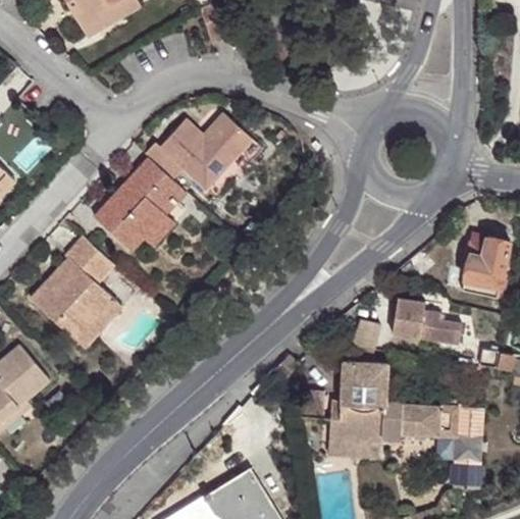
[(66,0),(84,30),(135,0),(66,0)]
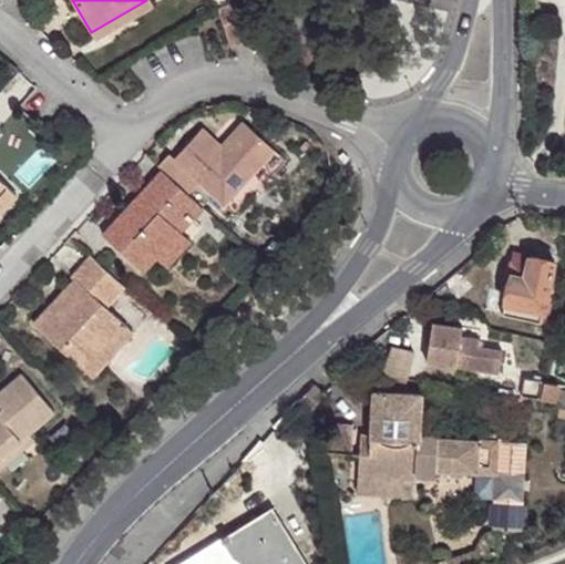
[(153,8),(150,0),(146,0),(91,32),(96,40),(153,8)]
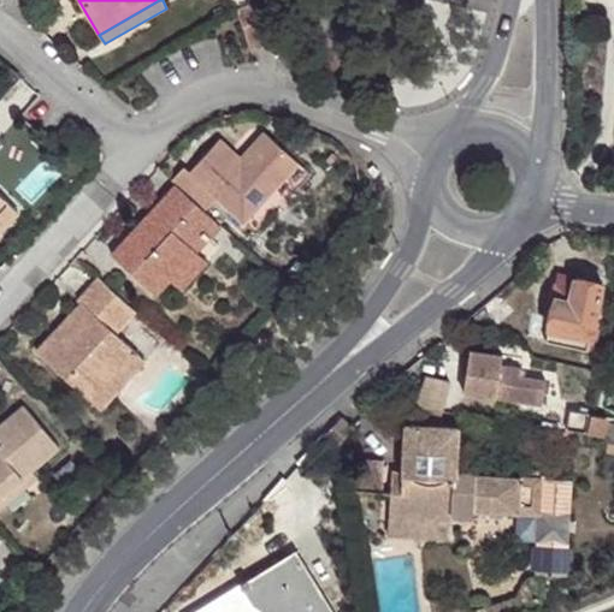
[(71,119),(53,136),(62,144),(80,126),(71,119)]
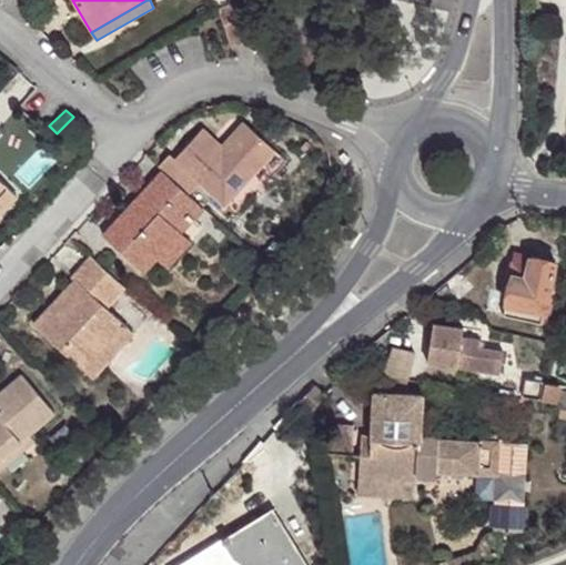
[(190,194),(199,184),(226,205),(273,154),(242,123),(231,135),(238,143),(232,150),(224,142),(221,147),(203,130),(174,161),(169,155),(159,165),(163,170),(190,194)]
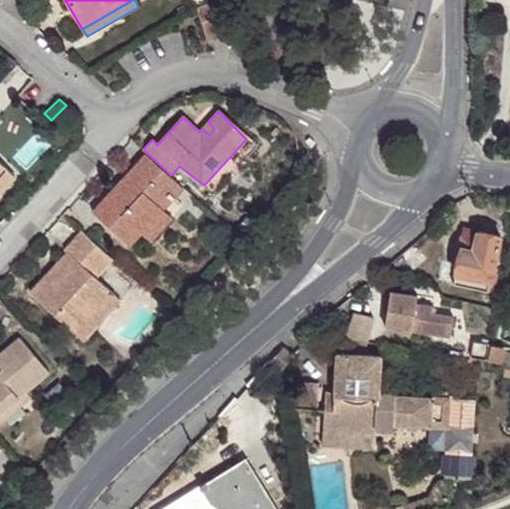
[(208,122),(202,128),(209,135),(214,129),(208,122)]
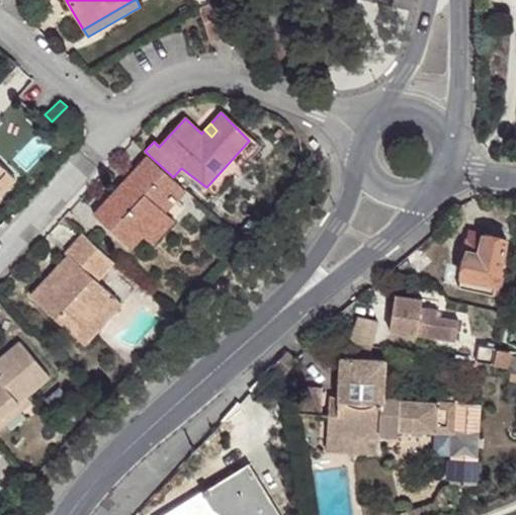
[(175,201),(186,189),(173,177),(149,155),(126,178),(133,184),(122,194),(116,188),(91,215),(132,250),(143,238),(165,213),(160,208),(170,197),(175,201)]
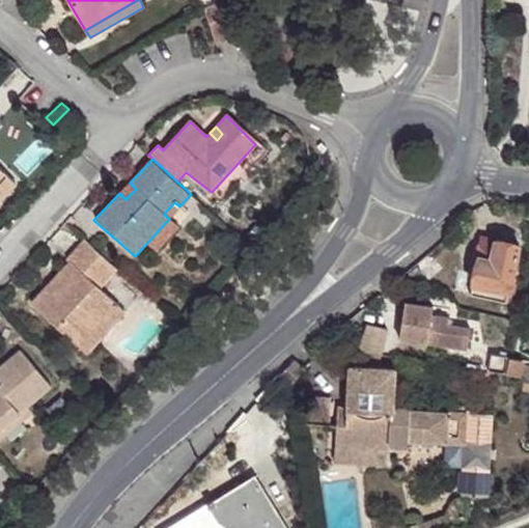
[(0,190),(12,175),(0,163),(0,190)]
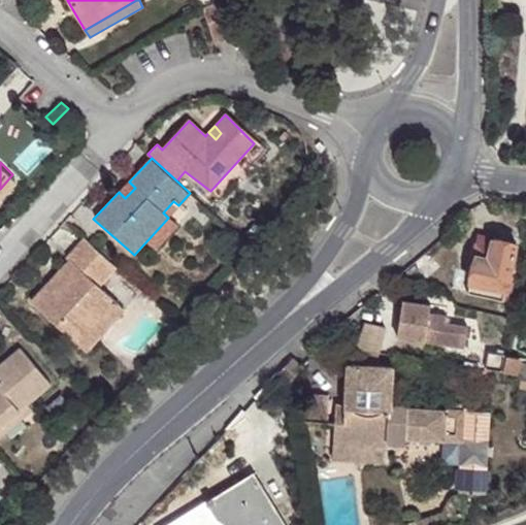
[(135,188),(129,182),(119,192),(125,198),(135,188)]
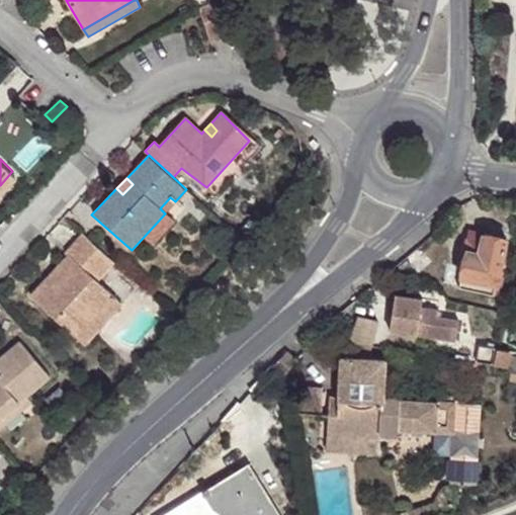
[(165,213),(175,201),(170,197),(160,208),(165,213)]
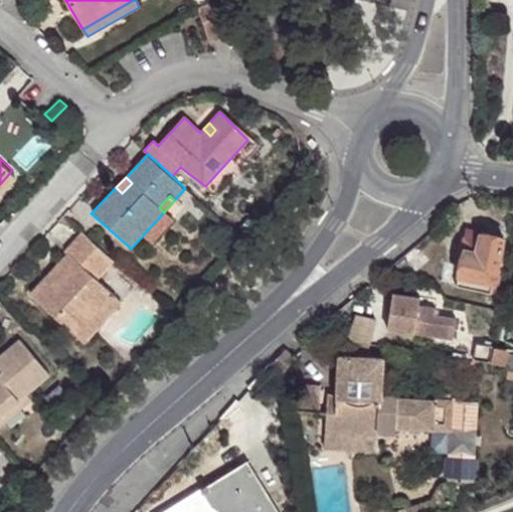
[(172,219),(164,212),(142,236),(150,243),(172,219)]
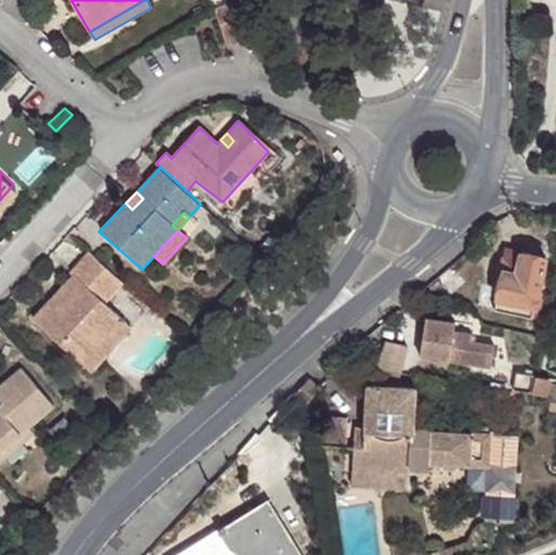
[(104,304),(125,281),(91,250),(68,273),(72,277),(79,282),(55,309),(48,303),(32,320),(80,362),(120,320),(104,304)]
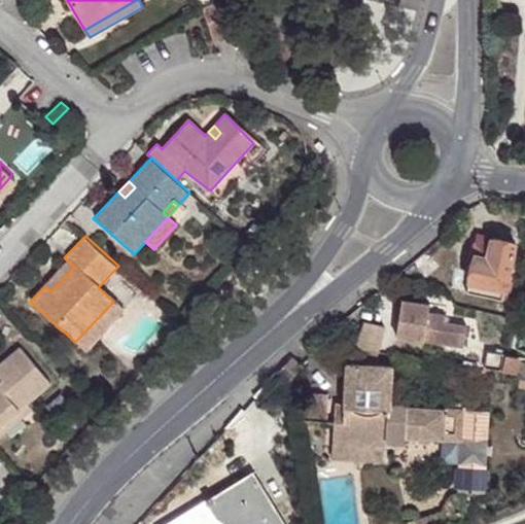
[(471,277),(457,274),(453,290),(456,294),(467,297),(503,305),(504,297),(508,284),(516,244),(494,240),(480,237),(479,246),(471,277)]
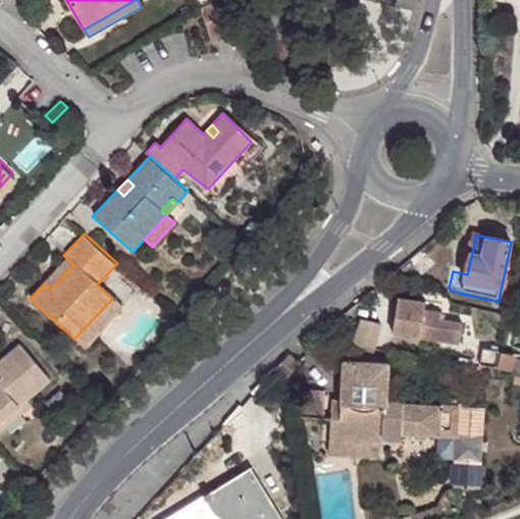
[(73,264),(67,259),(45,283),(51,289),(73,264)]
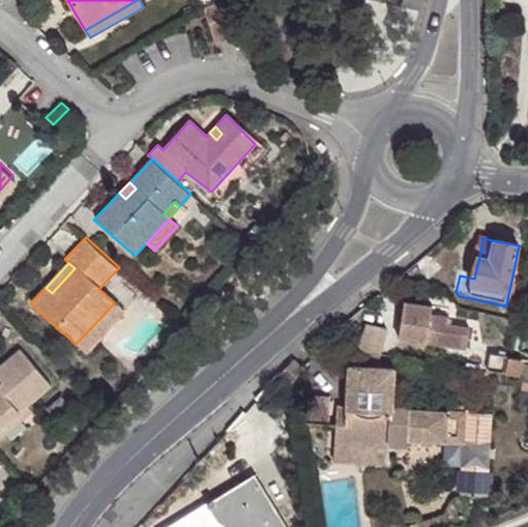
[(405,301),(399,339),(466,350),(470,328),(448,325),(451,310),(405,301)]
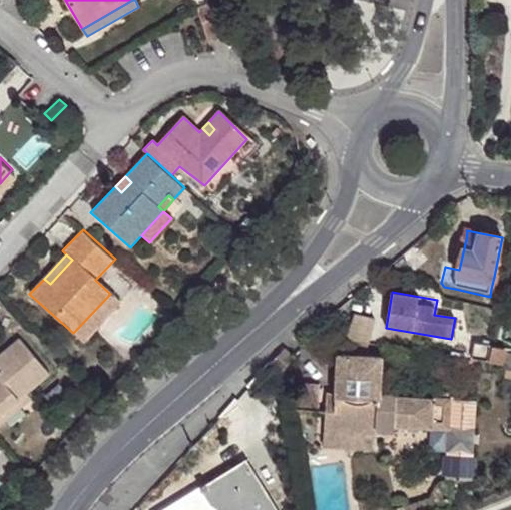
[(118,303),(110,294),(73,333),(81,341),(118,303)]
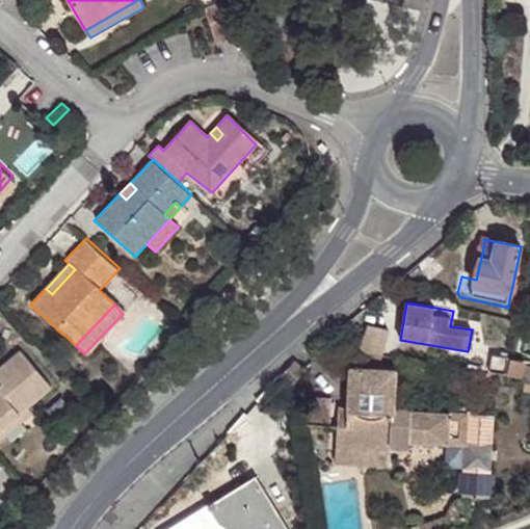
[(368,326),(360,351),(382,355),(388,329),(368,326)]
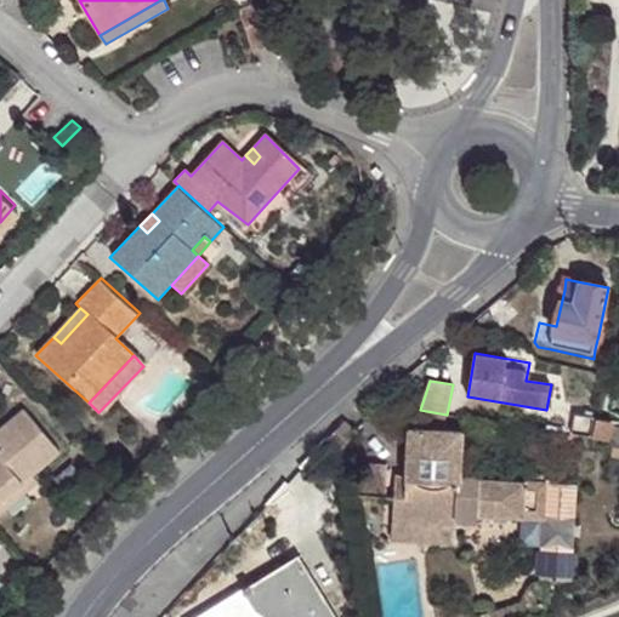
[(0,515),(16,501),(9,492),(35,463),(58,440),(17,404),(0,422),(0,515)]
